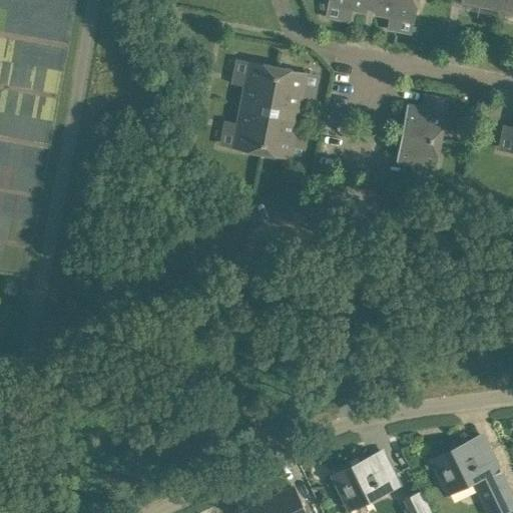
[(370,0),(373,1),(373,0),(328,0),(328,4),(343,7),(341,20),(350,21),(353,9),(367,12),(369,0),(370,0)]
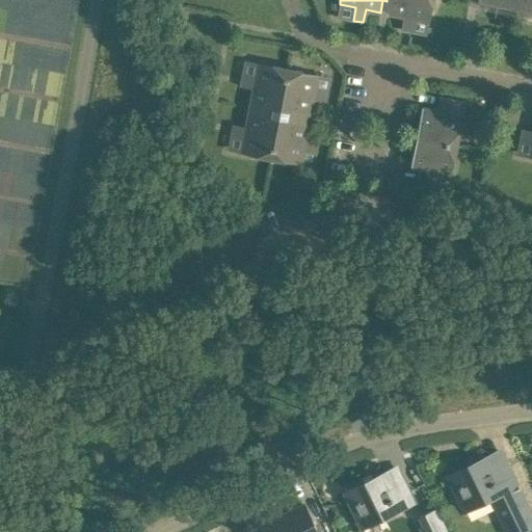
[(387,0),(387,1),(391,1),(389,15),(403,17),(401,29),(410,31),(414,19),(429,22),(433,0),(387,0)]
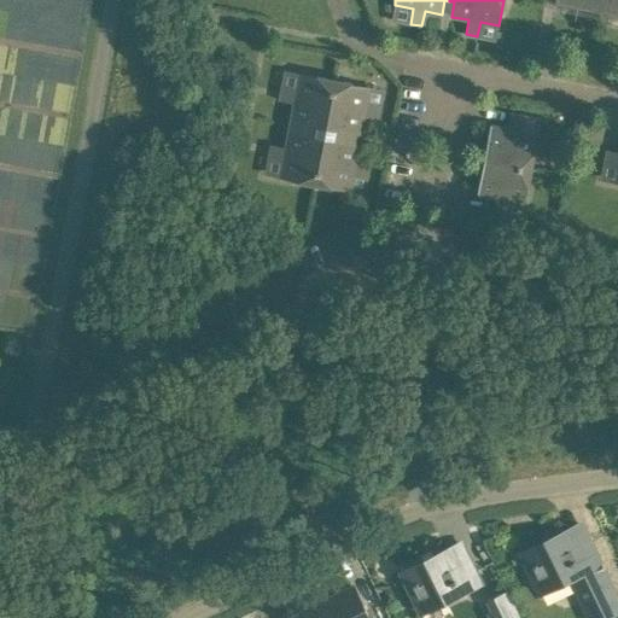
[(617,0),(602,0),(601,10),(617,12),(617,0)]
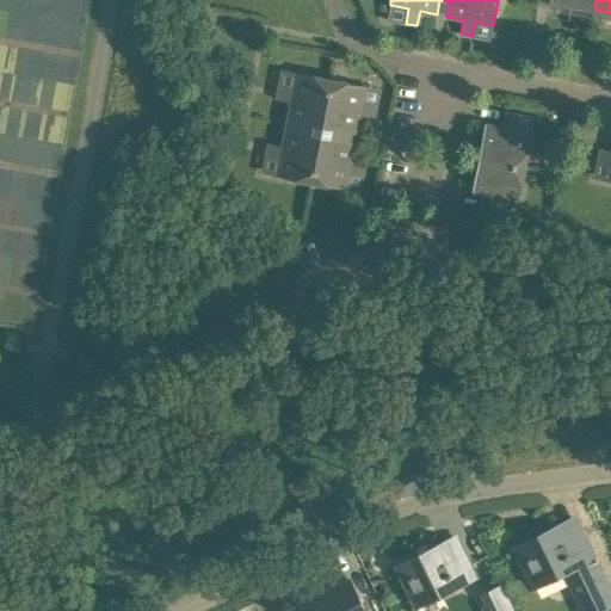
[(287,124),(321,130),(331,79),(296,72),(294,90),(278,87),(277,99),(291,102),(287,124)]
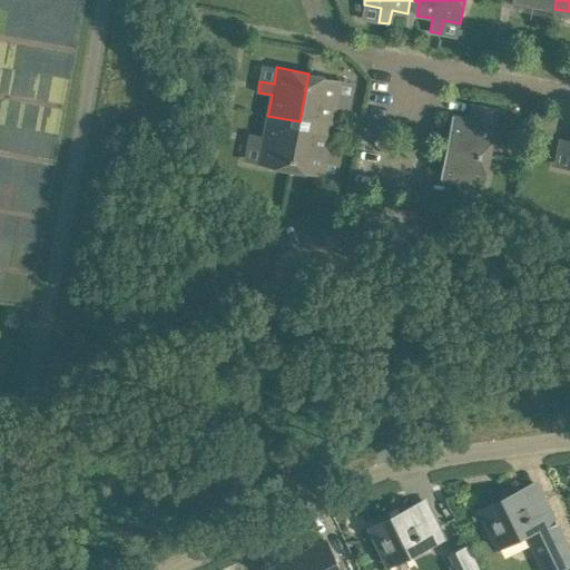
[(341,79),(308,74),(300,121),(318,125),(320,120),(333,123),(336,107),(350,109),(351,99),(337,97),(341,79)]
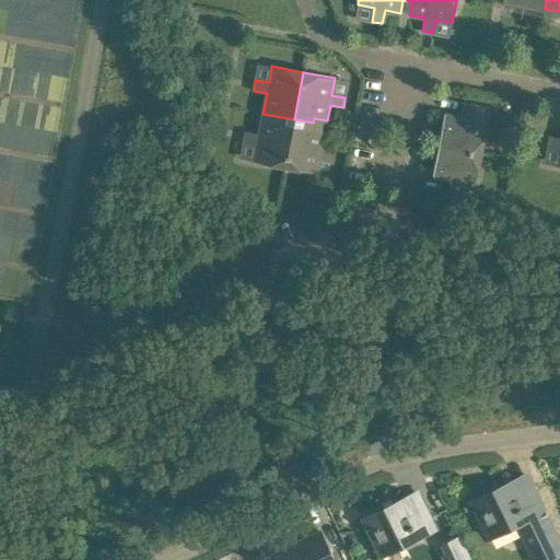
[(487,120),(470,117),(473,104),(463,102),(459,116),(444,113),(439,144),(481,152),(487,120)]
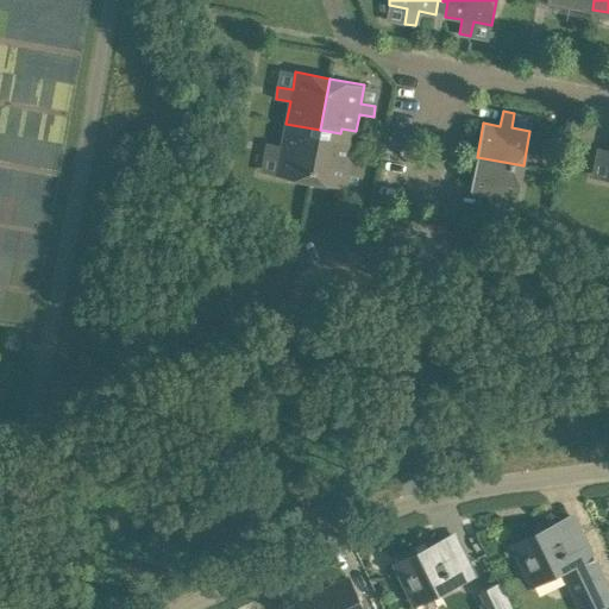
[(311,181),(320,130),(286,124),(282,145),(268,142),(265,154),(280,156),(276,175),(311,181)]
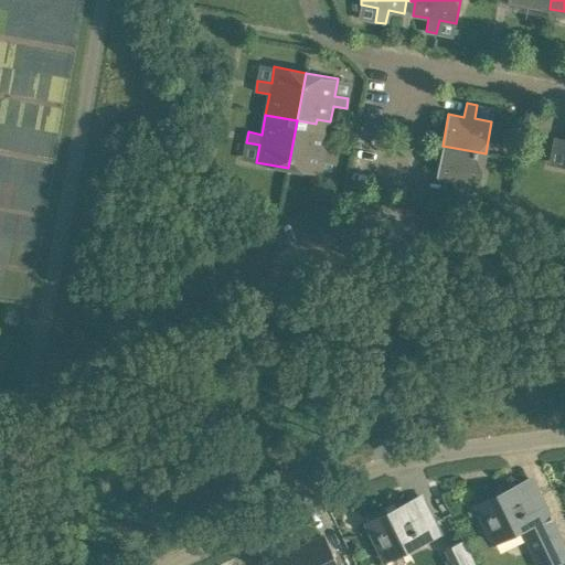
[(315,128),(316,124),(297,120),(288,168),(320,174),(323,158),(337,160),(339,149),(324,147),(328,130),(315,128)]
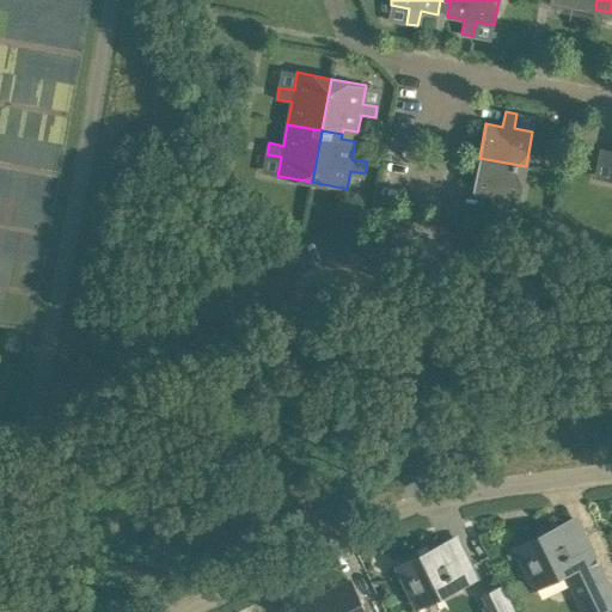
[(611,181),(611,150),(600,148),(599,159),(611,161),(611,167),(610,181),(611,181)]
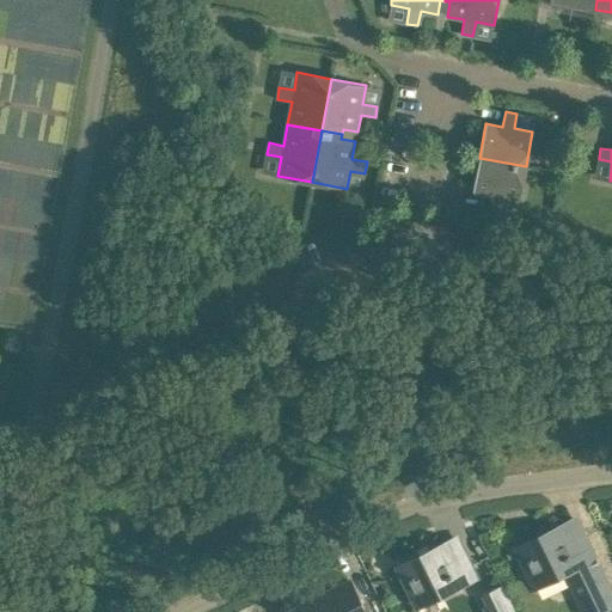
[(520,201),(526,166),(479,158),(472,191),(489,195),(487,210),(499,213),(501,197),(520,201)]
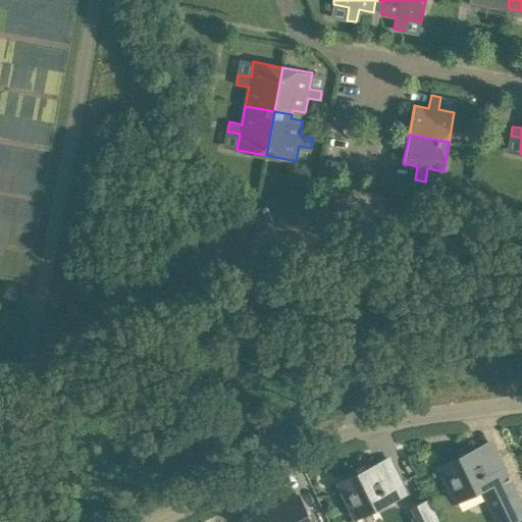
[(456,501),(483,487),(500,521),(509,521),(521,516),(521,507),(496,452),(483,458),(478,448),(439,466),(456,501)]
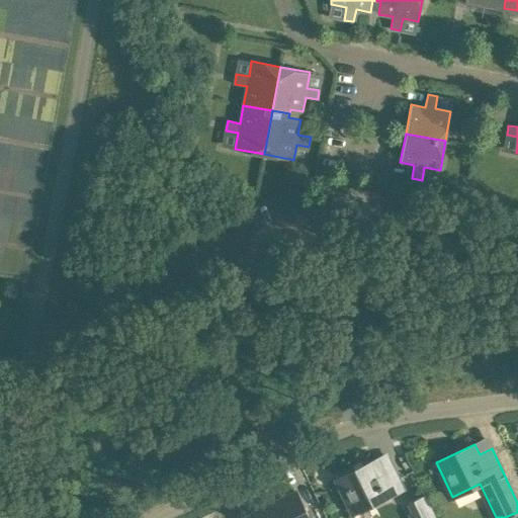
[(336,479),(353,513),(403,489),(392,464),(379,470),(374,460),(336,479)]
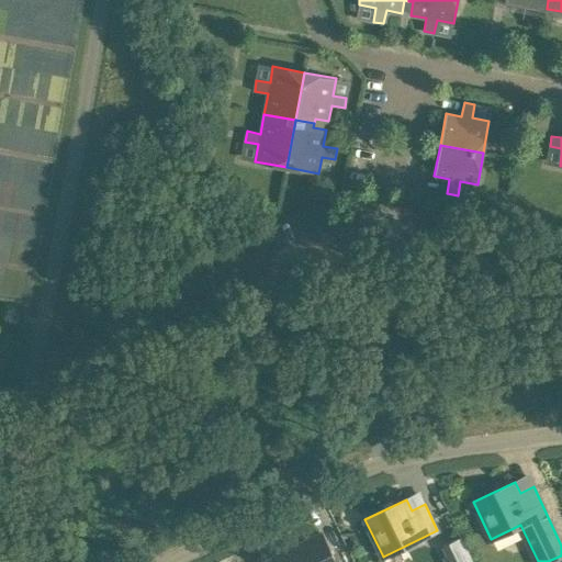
[(274,557),(277,561),(335,561),(322,534),(274,557)]
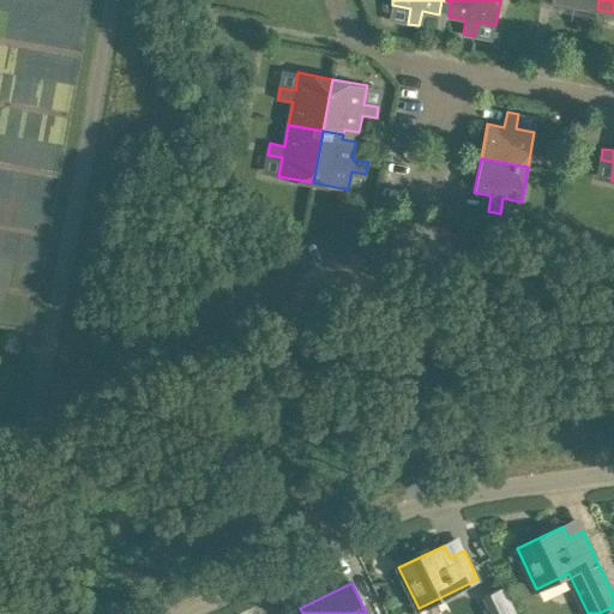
[(517,613),(504,587),(491,594),(500,613),(517,613)]
